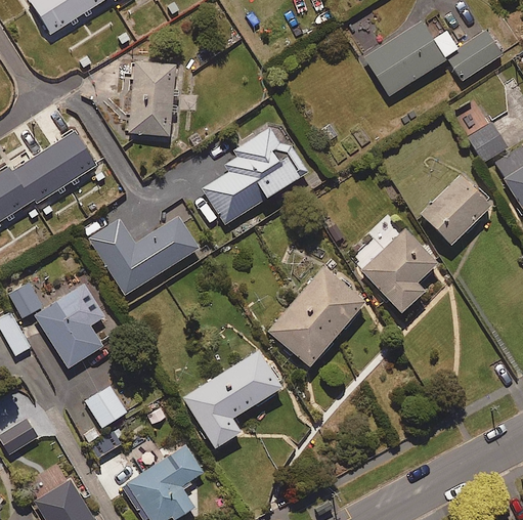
[(29,0),(50,34),(104,0),(107,0),(110,3),(115,0),(29,0)]
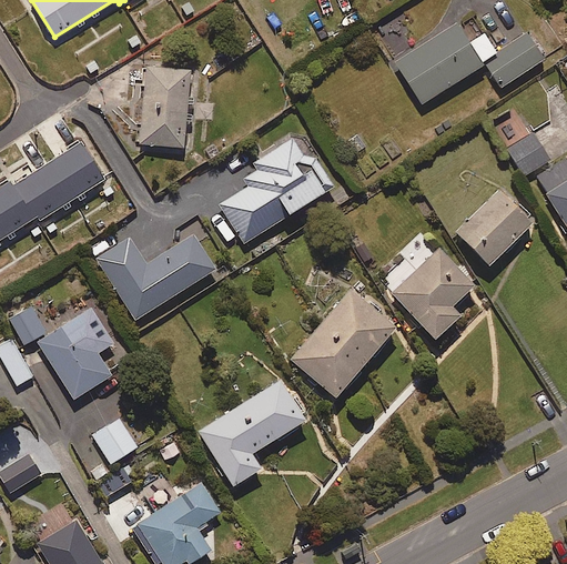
[(468,43),(456,23),(394,62),(419,104),(486,63),(500,87),(544,60),(527,32),(495,52),(484,34),(468,43)]
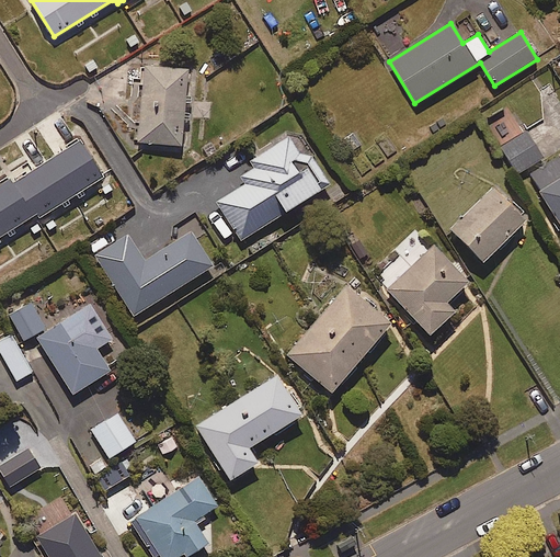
[(187,68),(144,65),(138,143),(182,146),(187,68)]
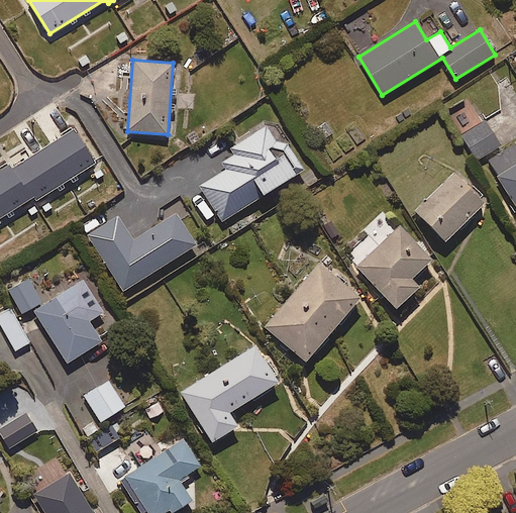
[(500,144),(485,120),(461,133),(477,159),(500,144)]
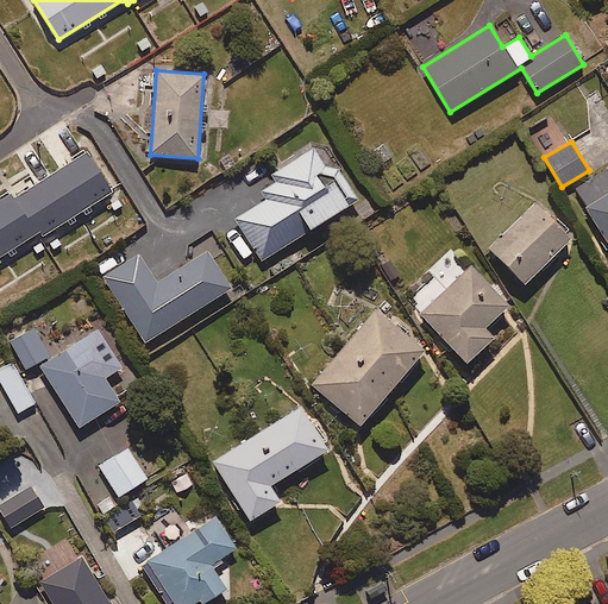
[(326,170),(313,149),(280,169),(273,183),(259,192),(264,199),(234,218),(262,260),(308,231),(312,234),(359,205),(334,164),(326,170)]
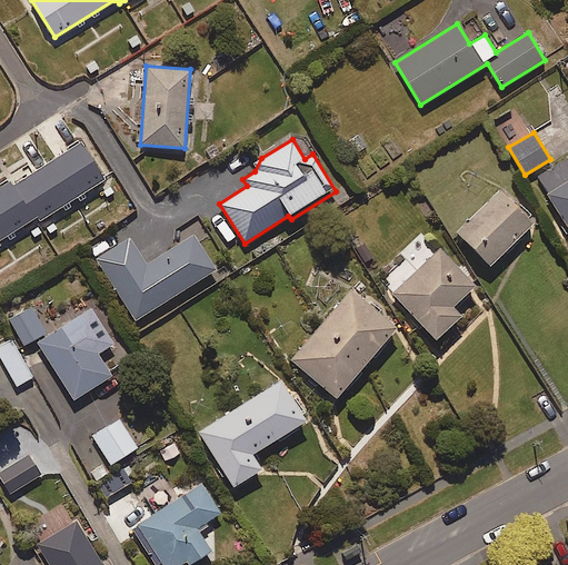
[(105,180),(80,141),(32,170),(27,160),(8,172),(12,178),(0,185),(0,240),(38,217),(40,220),(105,180)]
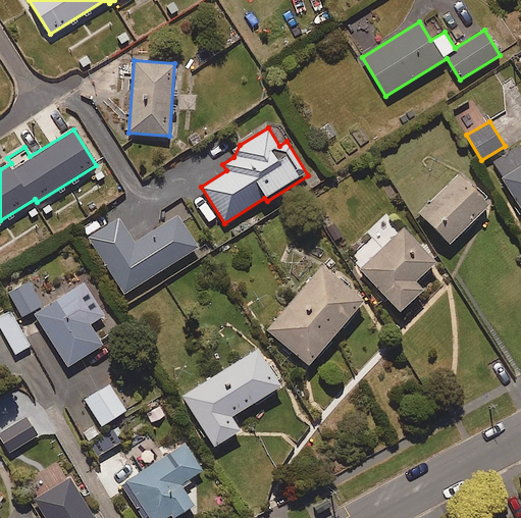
[(520,145),(491,163),(520,210),(520,145)]
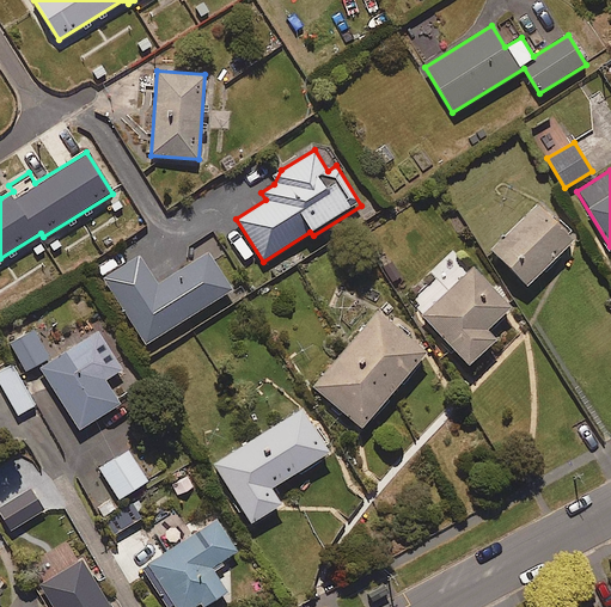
[(574,244),(537,204),(489,249),(527,288),(574,244)]
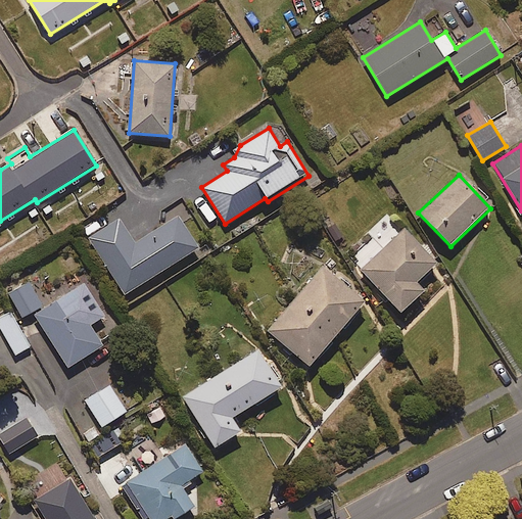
[(198,248),(178,215),(134,242),(119,218),(88,236),(124,294),(198,248)]
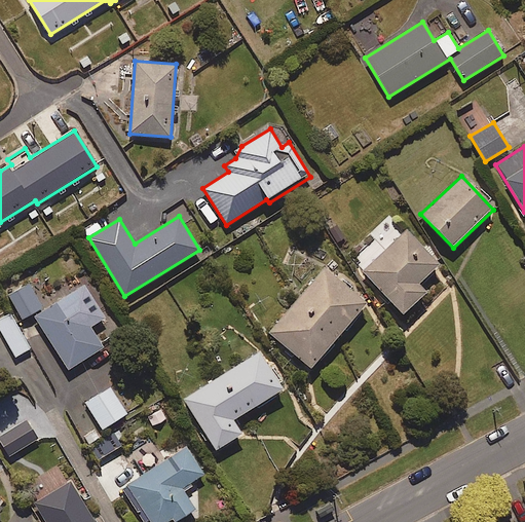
[(440,266),(407,230),(386,249),(375,235),(355,252),(368,265),(362,270),(403,317),(426,295),(418,286),(440,266)]
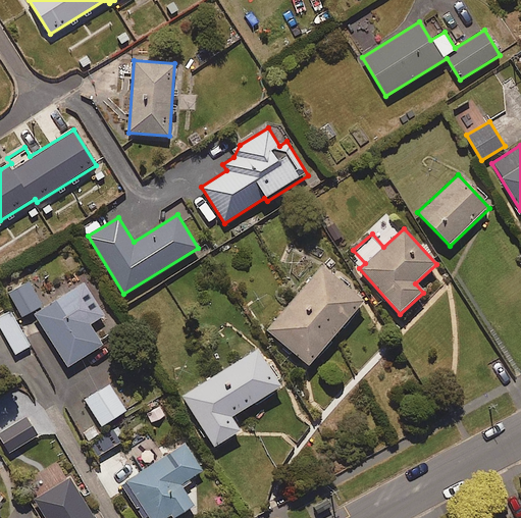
[(365,303),(321,265),(266,329),(309,367),(365,303)]
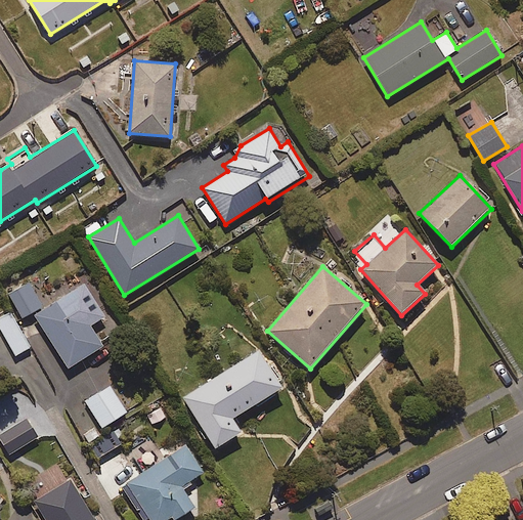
[(33,313),(43,306),(28,280),(7,293),(24,318),(33,313)]
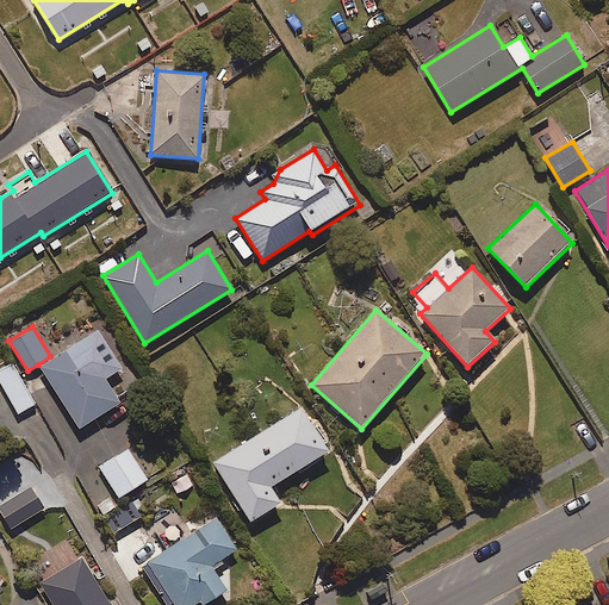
[(50,356),(38,365),(79,430),(119,404),(105,380),(122,369),(97,330),(51,359),(50,356)]
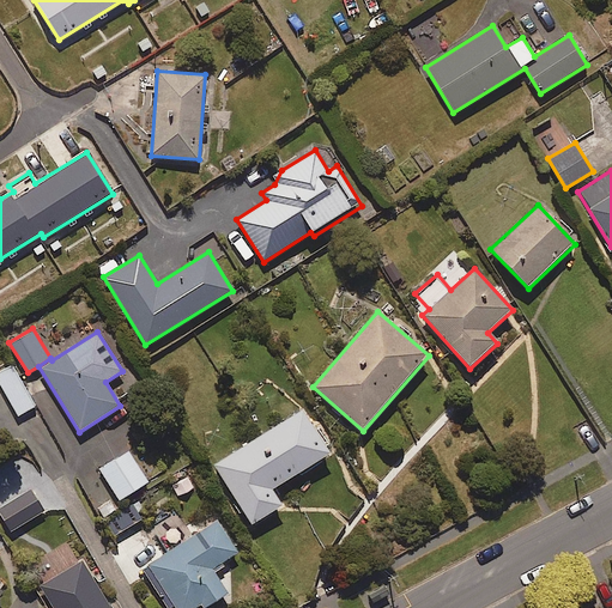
[(11,363),(0,369),(0,381),(18,413),(34,405),(11,363)]
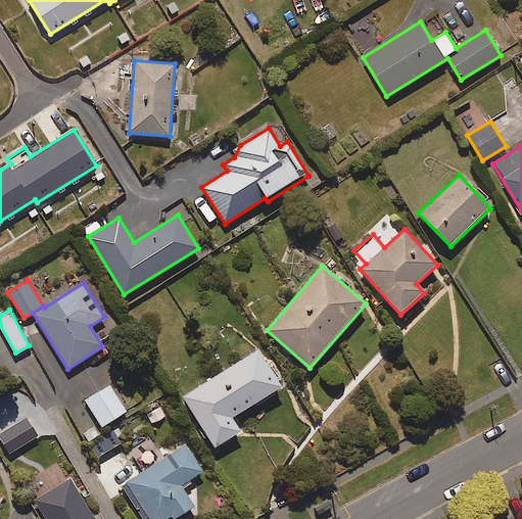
[(281,390),(253,343),(243,349),(247,356),(182,394),(215,450),(240,434),(232,420),(281,390)]
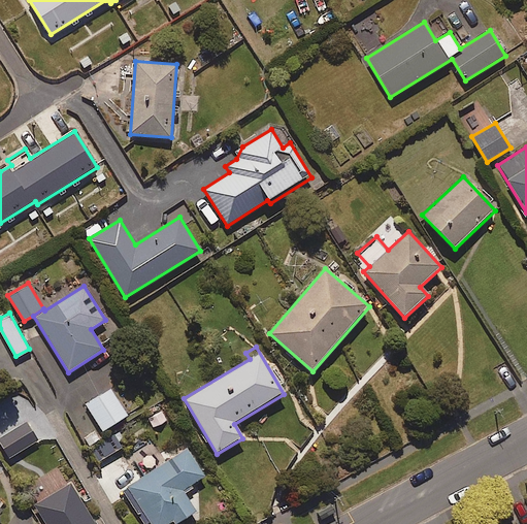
[(127,416),(107,387),(85,401),(104,431),(127,416)]
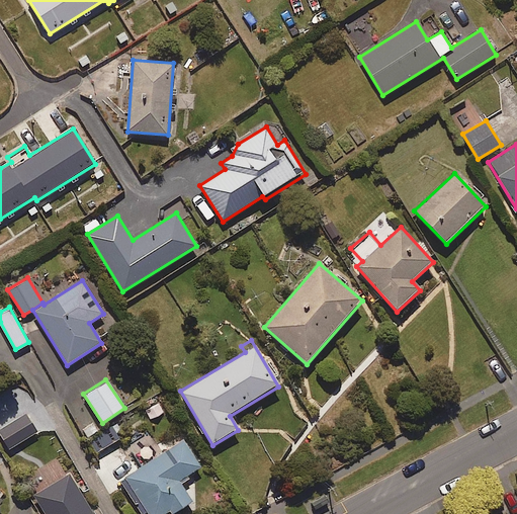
[(34,424),(22,406),(0,419),(0,433),(6,442),(34,424)]
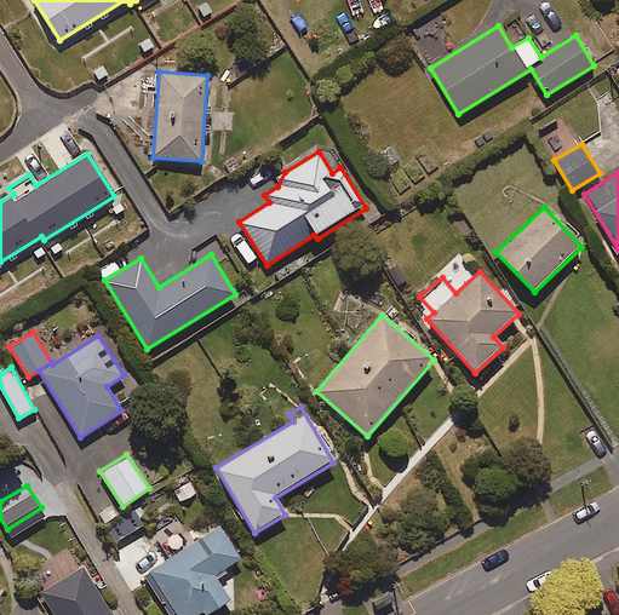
[(139,526),(130,511),(105,527),(116,542),(139,526)]
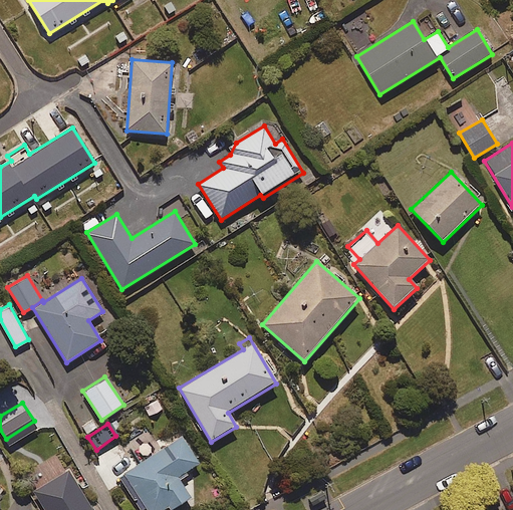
[(200,465),(181,435),(118,476),(141,509),(175,509),(192,500),(178,479),(200,465)]
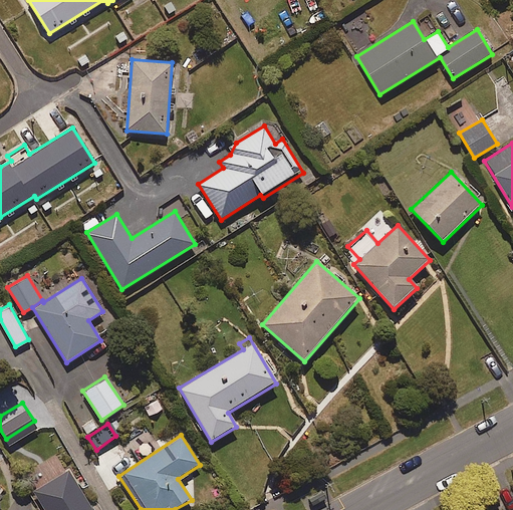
[(94,509),(66,464),(32,484),(47,509),(94,509)]
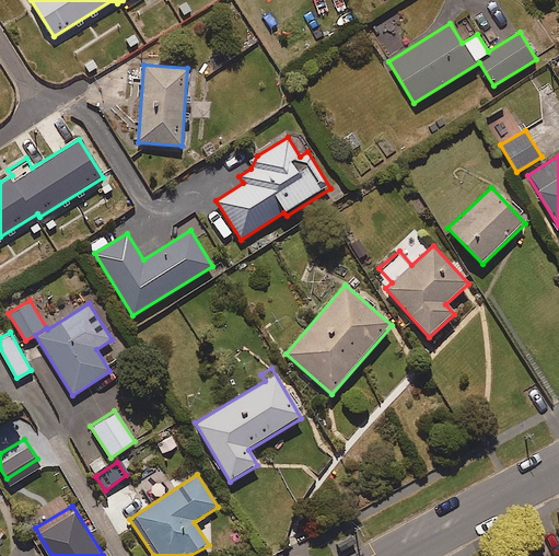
All buildings are outlined.
